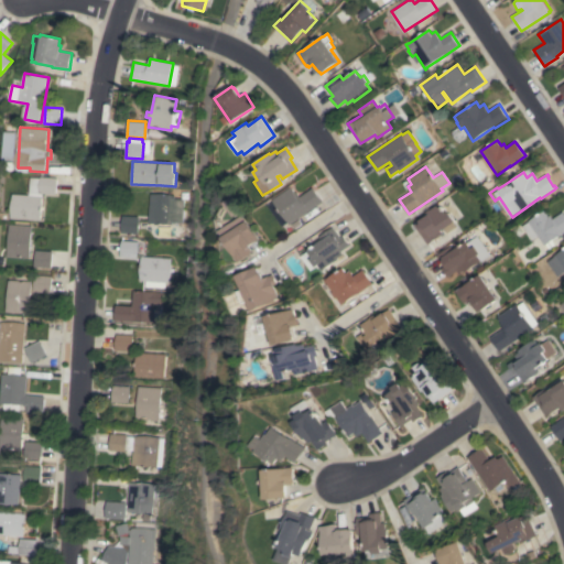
[(31,195),(32,177),(41,177),(41,176),(57,177),(56,194),(44,194),(42,220),(13,218),(14,194),(31,195)]
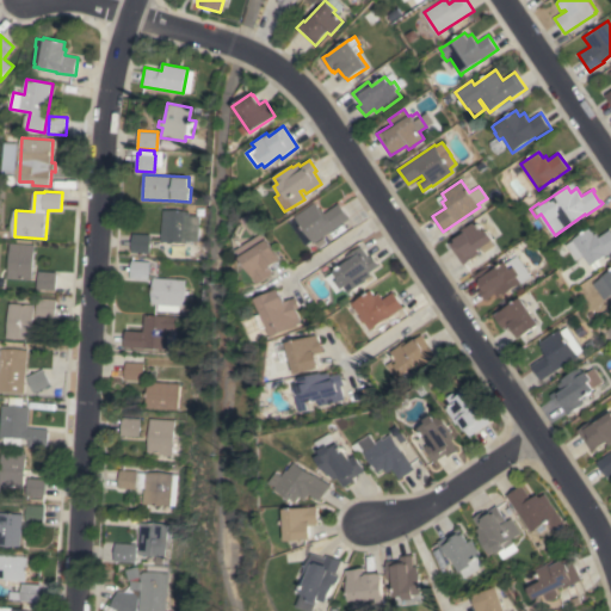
[(313,244),(295,216),(315,203),(319,209),(320,207),(325,214),(340,203),(350,218),(313,244)]
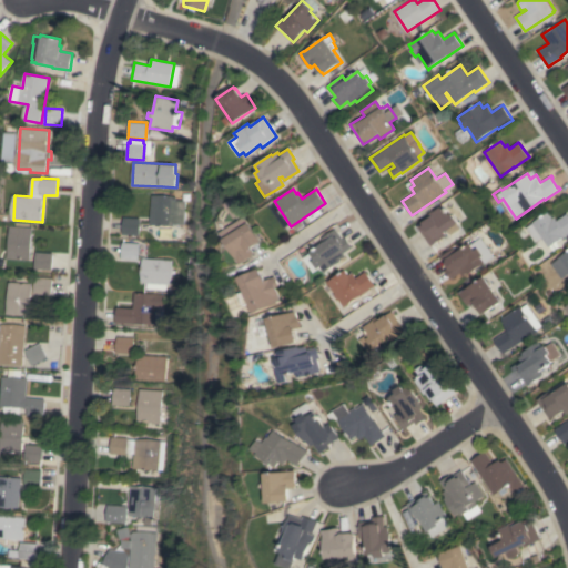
[(151,195),(174,196),(174,195),(181,196),(181,200),(184,201),(183,224),(173,224),(173,226),(150,224),(151,195)]
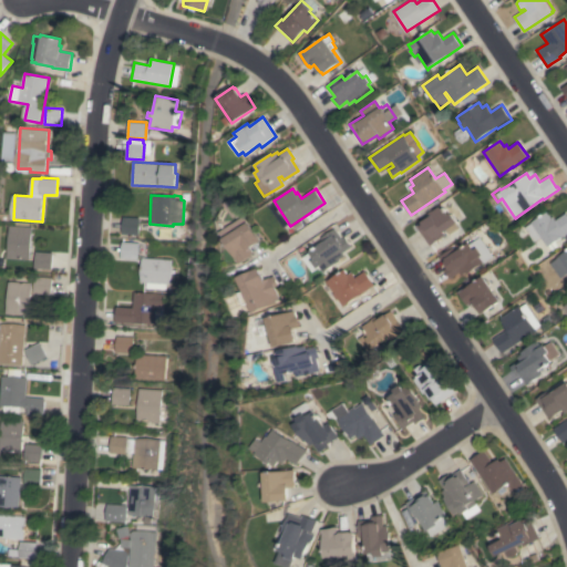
[(416,226),(430,217),(428,214),(441,204),(449,215),(451,213),(457,223),(456,224),(459,228),(449,235),(446,230),(442,234),(443,236),(430,245),(416,226)]
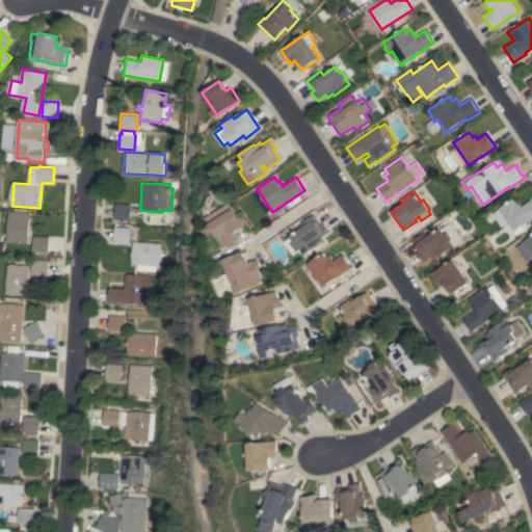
[(493,213),(499,209),(498,208),(513,198),(516,204),(519,203),(521,206),(531,200),(531,201),(531,219),(527,223),(526,223),(520,228),(521,229),(515,233),(514,231),(513,232),(507,222),(501,227),(493,213)]
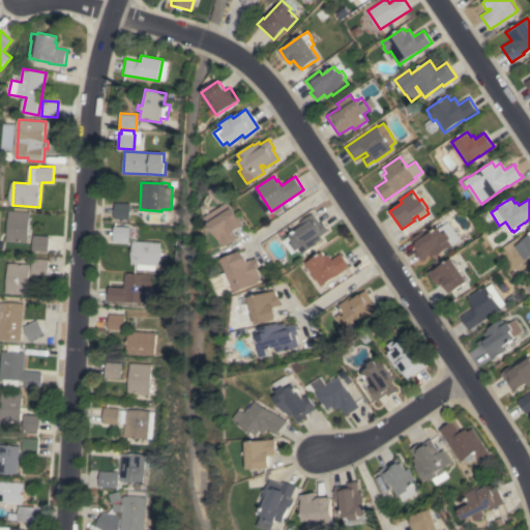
[(115,203),(130,204),(129,219),(114,218),(115,203)]
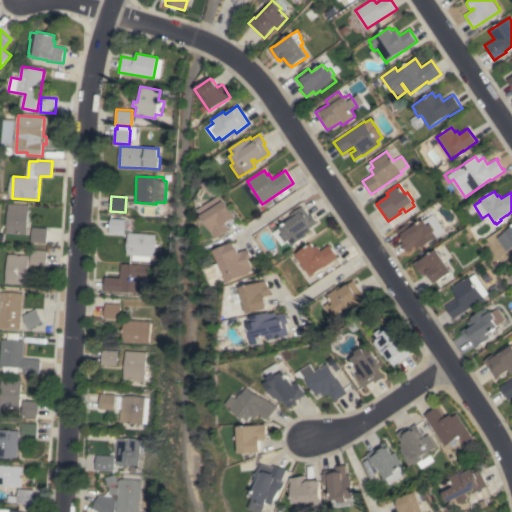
[(200,209),(222,196),(225,201),(226,200),(233,212),(234,211),(237,217),(228,223),(230,228),(229,229),(230,230),(218,238),(203,215),(204,215),(200,209)]
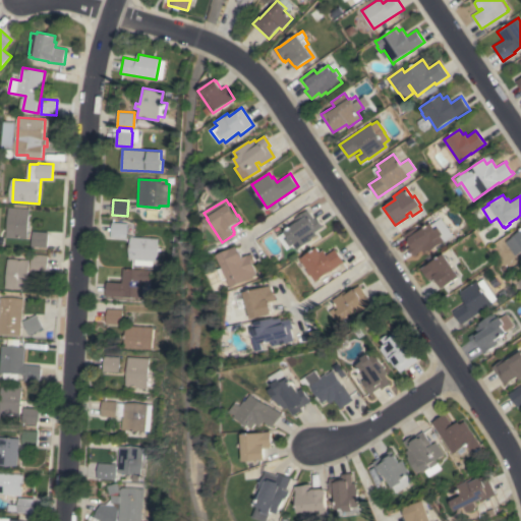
[(29,238),(8,237),(10,207),(31,209),(29,238)]
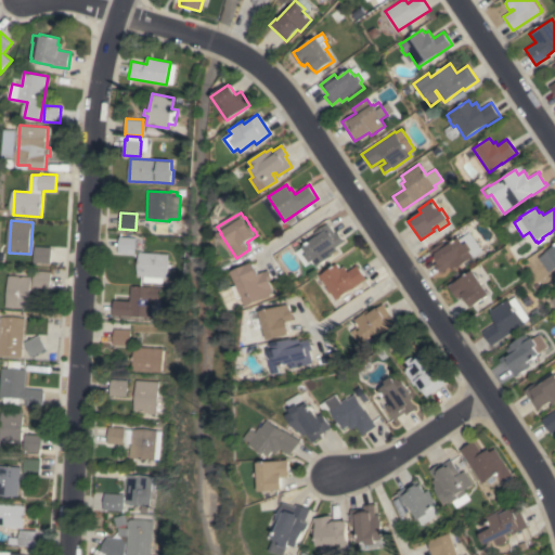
[(328,223),(335,233),(337,232),(344,242),(335,247),(337,250),(332,254),(333,255),(317,267),(312,261),(310,263),(305,256),(308,254),(302,246),(317,237),(313,233),(328,223)]
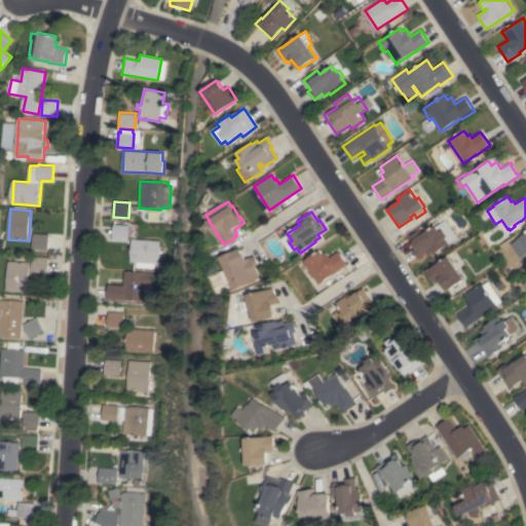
[(113,224),(128,225),(127,240),(112,239),(113,224)]
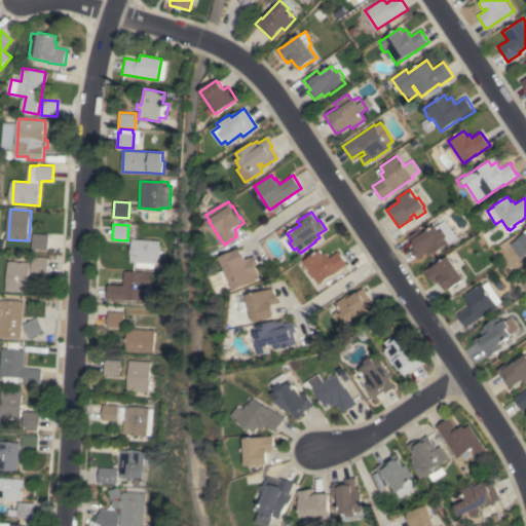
[(412,250),(414,249),(407,238),(420,229),(423,233),(435,225),(440,232),(443,229),(448,236),(445,237),(449,243),(428,258),(425,253),(417,259),(412,250)]
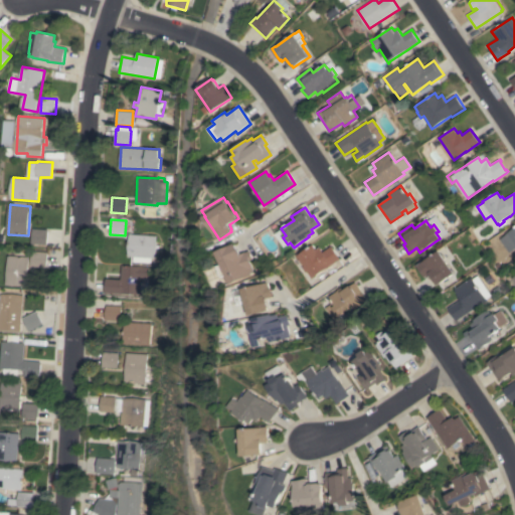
[(514,248),(505,234),(514,227),(514,248)]
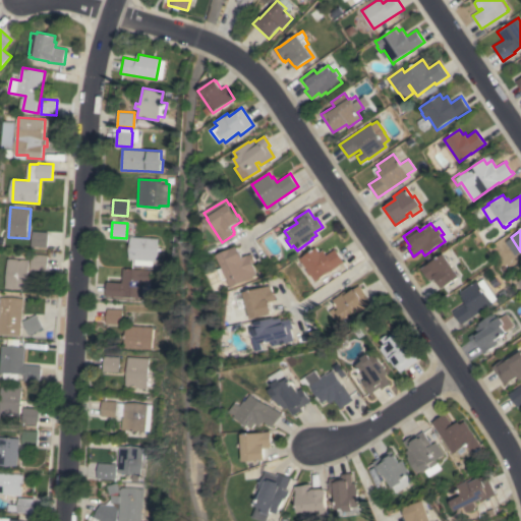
[(35,232),(49,232),(48,247),(34,246),(35,232)]
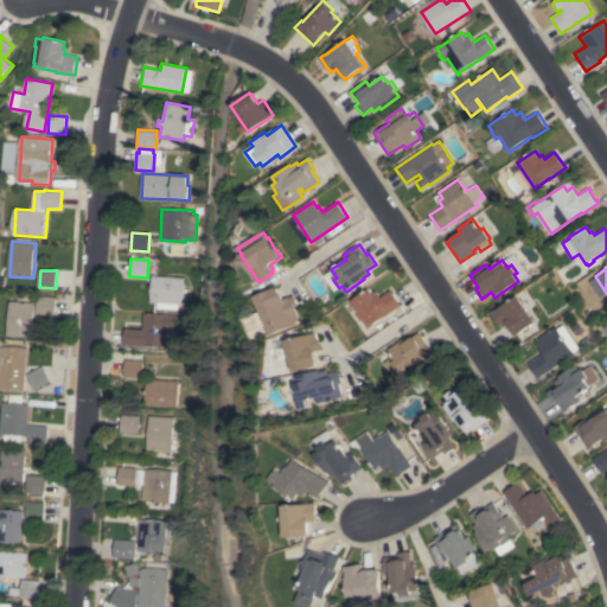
[(183,278),(181,304),(178,304),(178,311),(157,310),(157,302),(151,301),(152,276),(183,278)]
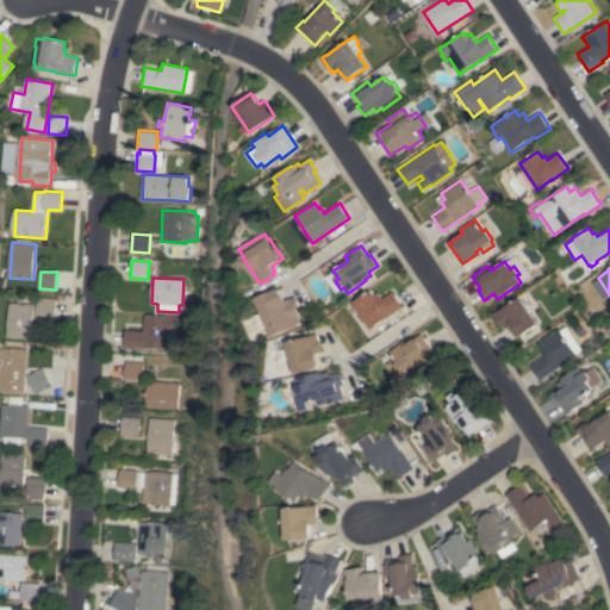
[(269,325),(263,328),(259,315),(265,312),(257,298),(279,288),(280,291),(281,291),(284,294),(287,300),(290,299),(291,299),(297,297),(300,306),(297,309),(299,316),(303,324),(274,336),(269,325)]
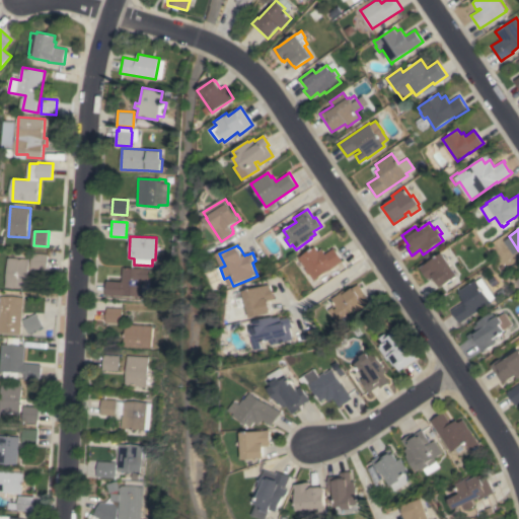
[(329,271),(328,270),(313,280),(309,274),(307,275),(304,270),(305,269),(298,257),(315,246),(318,251),(322,248),(325,253),(335,247),(343,261),(329,271)]
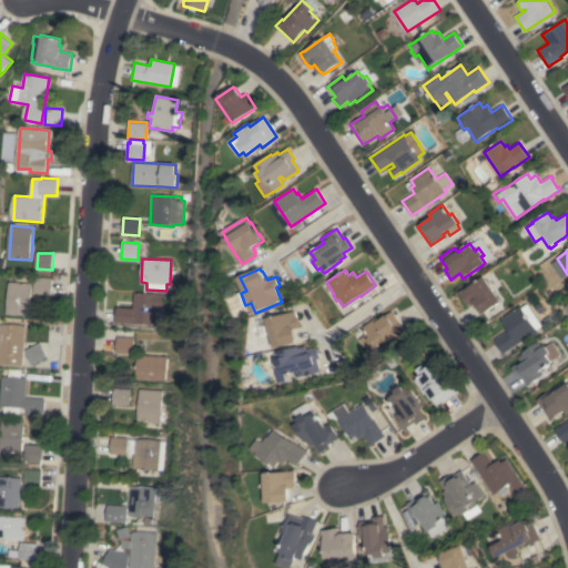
[(503,302),(483,315),(476,304),(472,306),(470,305),(468,306),(460,293),(485,276),(503,302)]
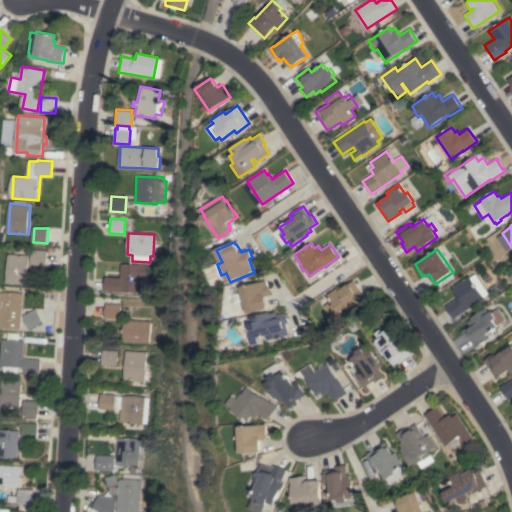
[(46,266),(31,265),(32,250),(47,250),(46,266)]
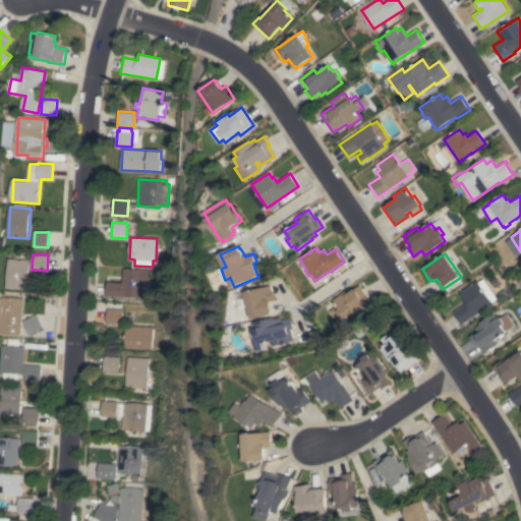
[(29,289),(7,288),(9,258),(31,259),(29,289)]
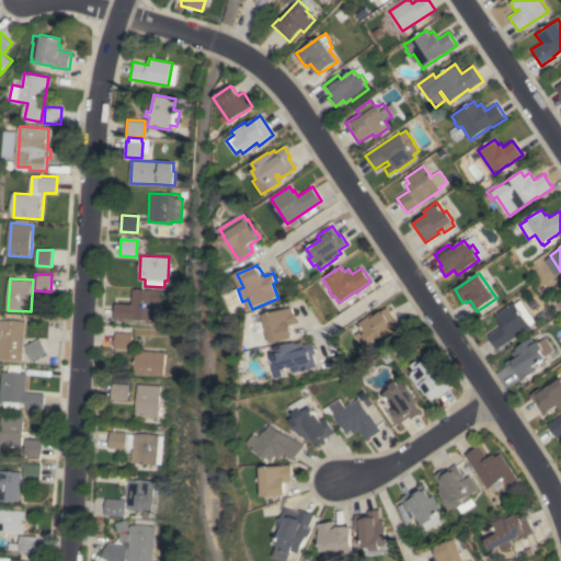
[(152,321),(114,319),(115,304),(132,305),(133,289),(161,290),(161,304),(153,302),(152,321)]
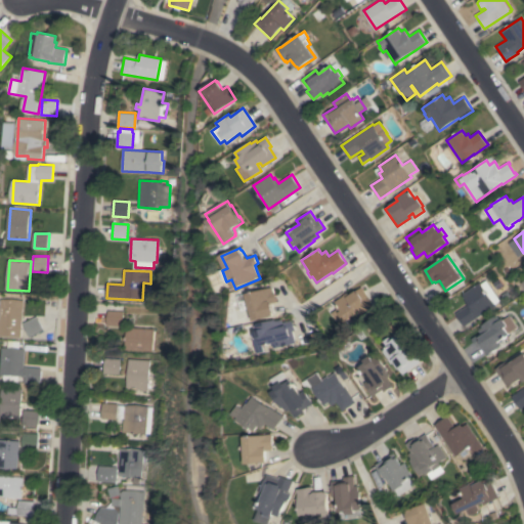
[(464,326),(455,313),(468,305),(465,301),(466,300),(462,294),(480,282),(485,291),(486,290),(496,306),(464,326)]
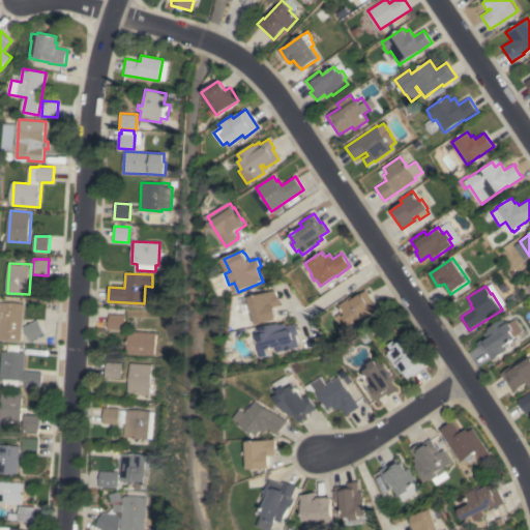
[(259,324),(256,313),(247,315),(243,299),(277,290),(278,296),(280,295),(282,303),(281,303),(282,305),(276,306),(280,316),(277,317),(278,319),(259,324)]
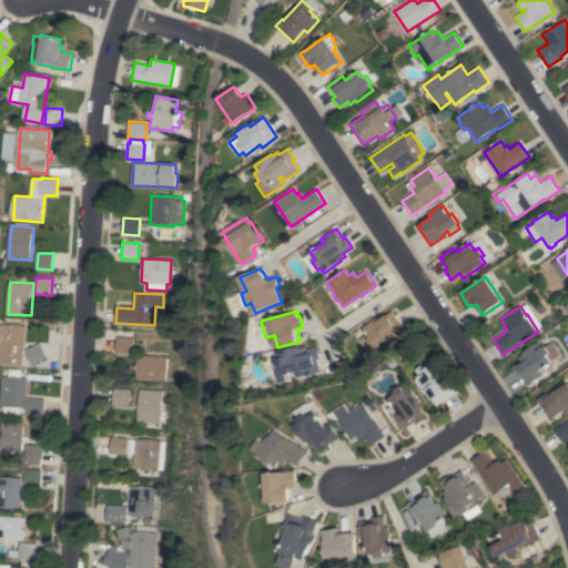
[(405,331),(391,341),(389,338),(374,350),(373,347),(367,352),(358,340),(366,334),(364,331),(365,331),(363,326),(375,317),(377,321),(392,311),(405,331)]
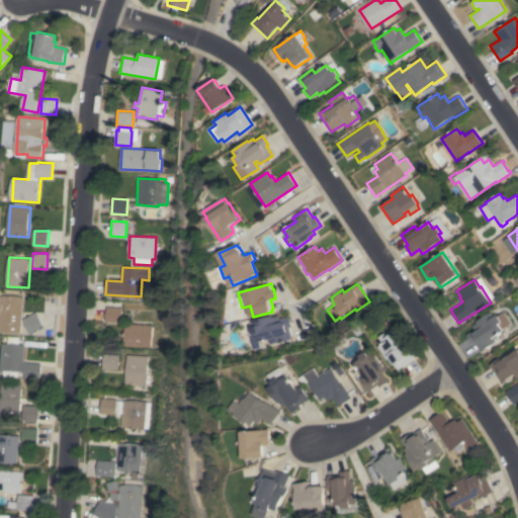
[(22,333),(0,332),(0,320),(2,295),(24,297),(23,320),(22,333)]
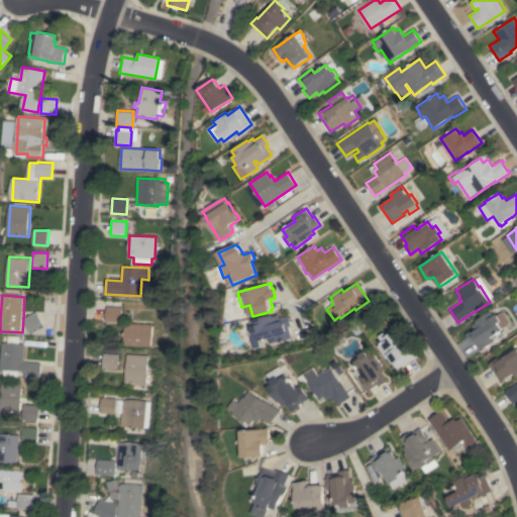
[(120,322),(105,321),(105,306),(120,307),(120,322)]
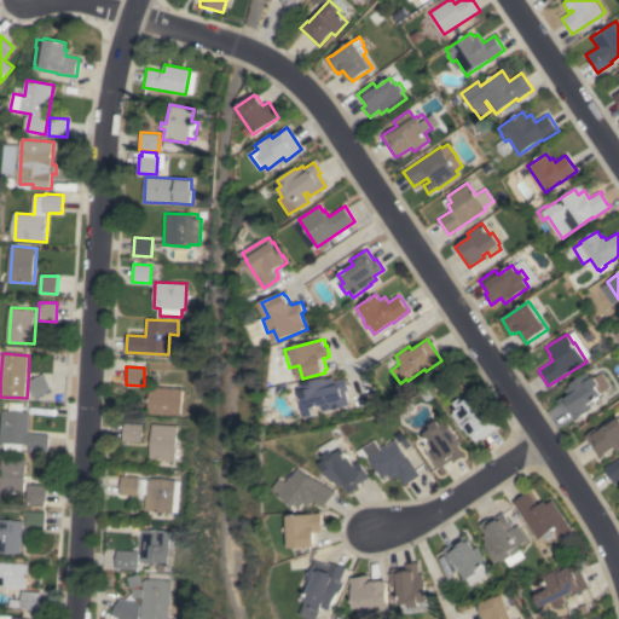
[(567,409),(563,410),(557,400),(567,393),(565,391),(571,386),(570,385),(588,372),(591,377),(595,376),(595,377),(602,372),(611,386),(600,393),(601,395),(588,405),(590,410),(574,421),(567,409)]
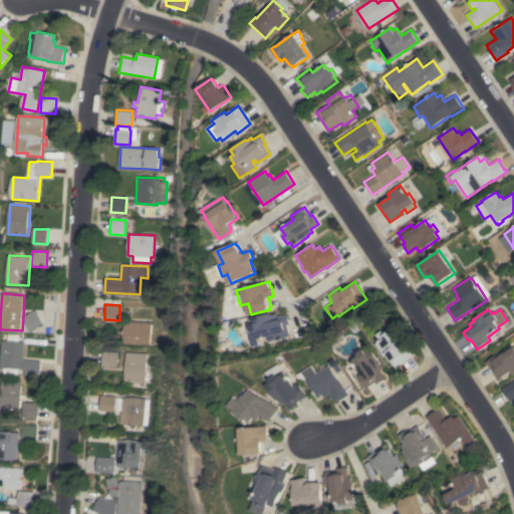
[(43,324),(30,330),(23,317),(36,310),(43,324)]
